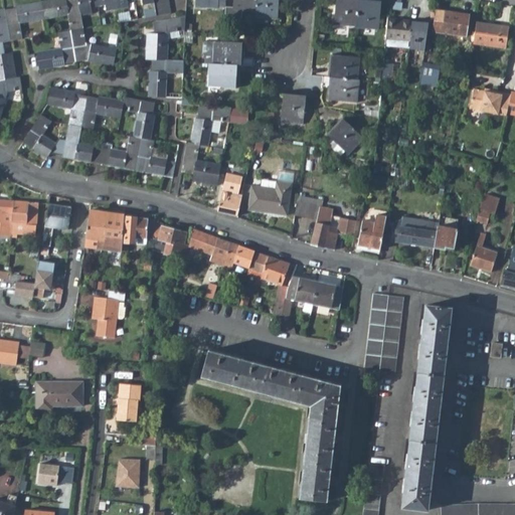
[(44,23),(69,19),(71,32),(83,30),(81,17),(78,1),(66,2),(66,0),(65,0),(41,4),(44,23)]
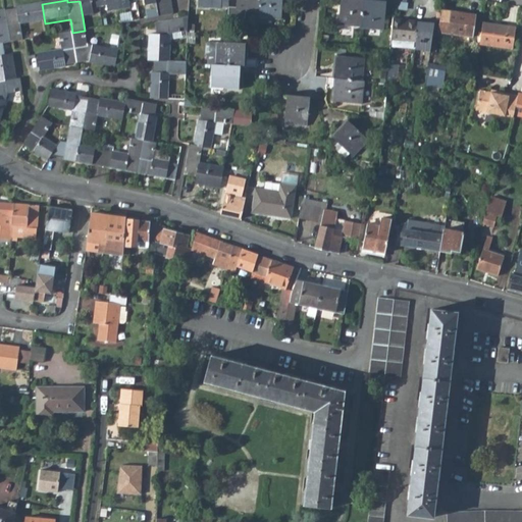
[(101,9),(100,0),(79,0),(80,1),(83,17),(95,15),(94,10),(101,9)]
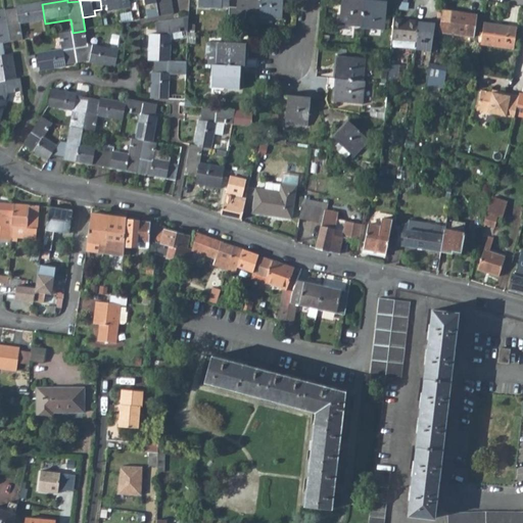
[(109,13),(121,11),(119,0),(100,0),(101,9),(108,8),(109,13)]
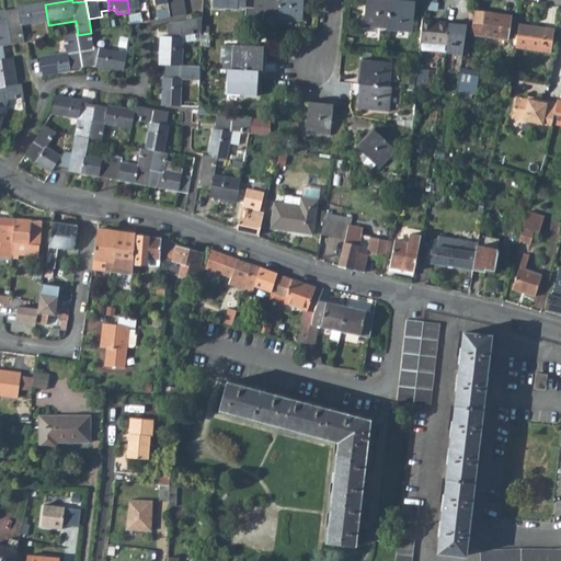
[(127,0),(129,12),(141,10),(141,4),(149,2),(148,0),(127,0)]
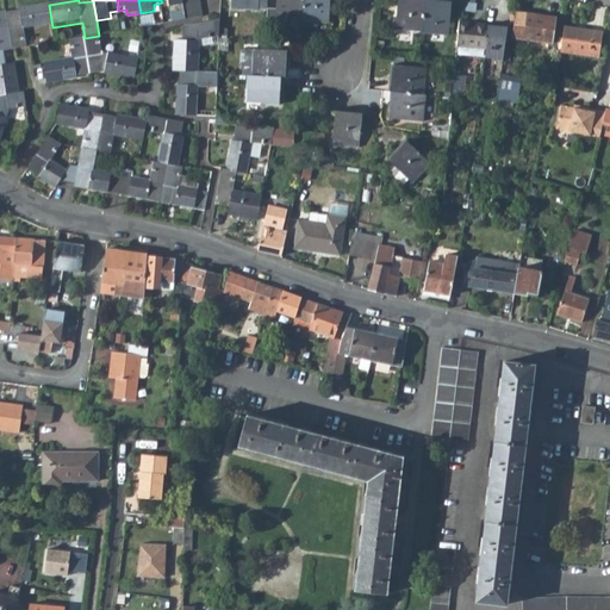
[(278,0),(279,2),(268,1),(268,7),(267,23),(284,24),(288,20),(288,12),(304,13),(304,0),(278,0)]
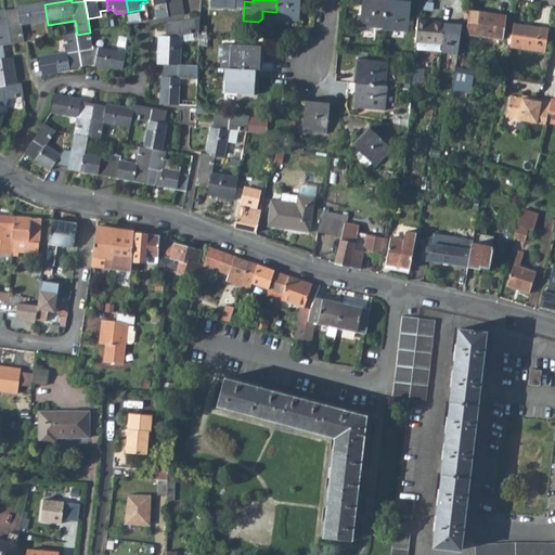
[(300,21),(301,0),(276,0),(276,12),(276,17),(300,21)]
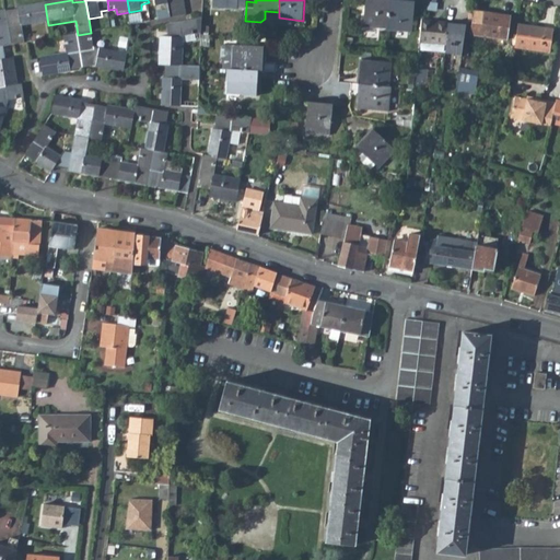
[(364,0),(362,25),(387,27),(389,0),(364,0)]
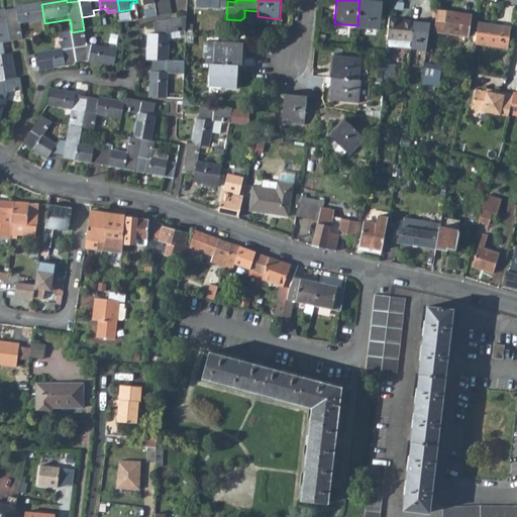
[(382,2),(367,0),(359,0),(357,25),(357,26),(380,28),(382,2)]
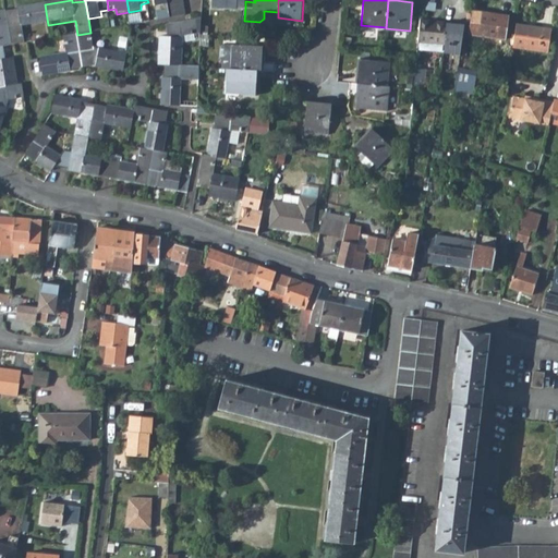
[(183,2),(168,4),(168,5),(169,12),(184,9),(183,2)]
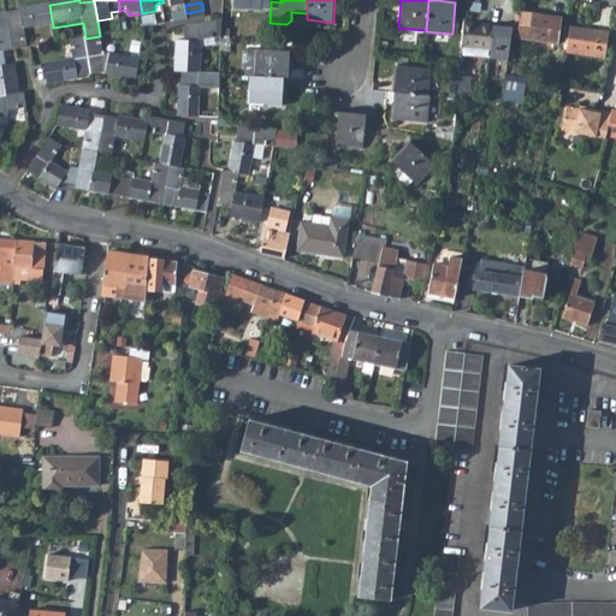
[(53,28),(49,5),(19,10),(21,13),(7,16),(13,52),(27,49),(24,34),(53,28)]
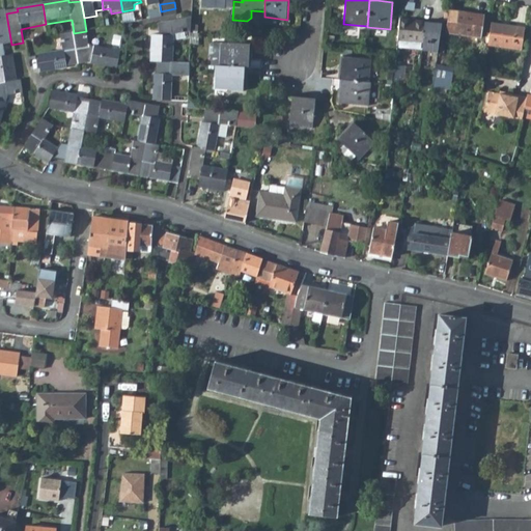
[(161,11),(162,19),(177,17),(175,8),(161,11)]
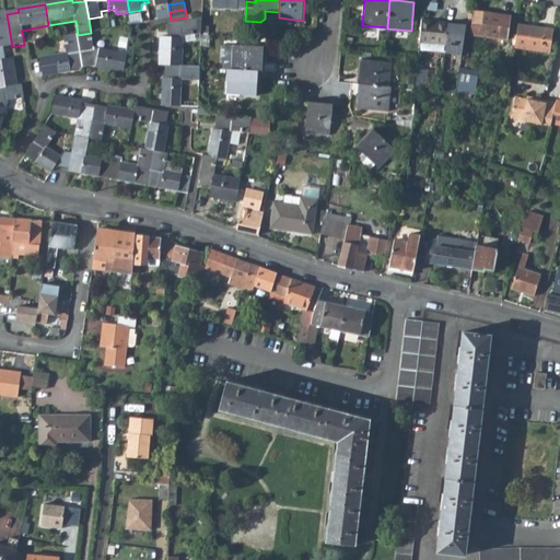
[(0,48),(3,48),(12,47),(7,14),(6,11),(0,12),(0,48)]
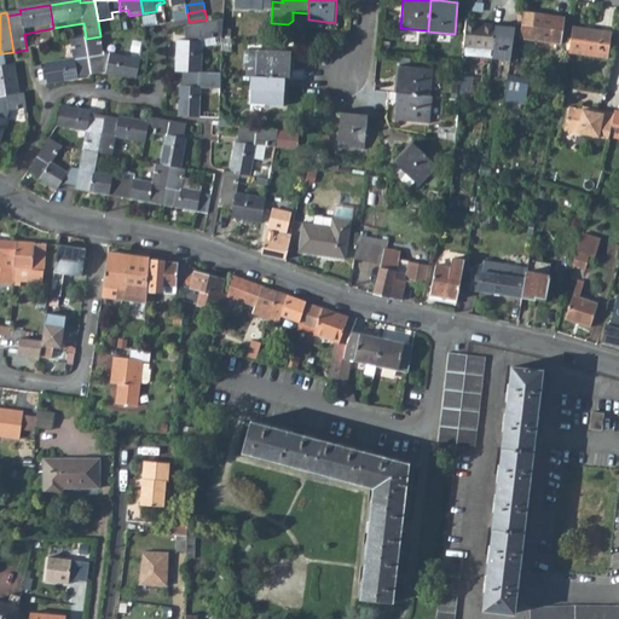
[(173,15),(174,24),(189,22),(187,13),(173,15)]
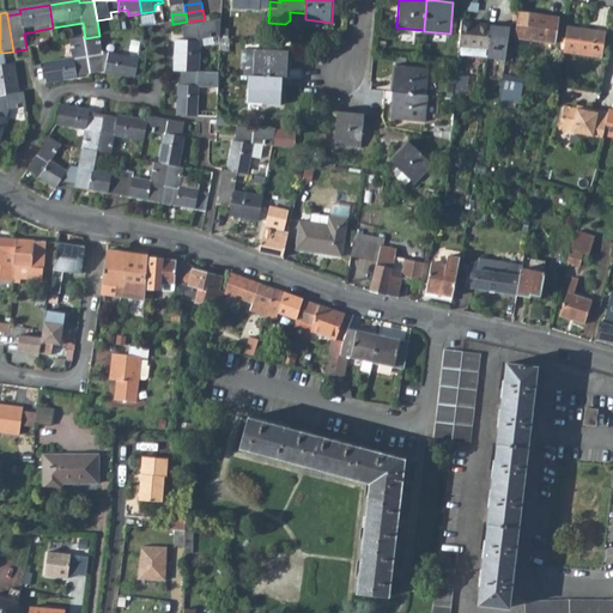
[(554,44),(558,18),(519,13),(516,38),(554,44)]
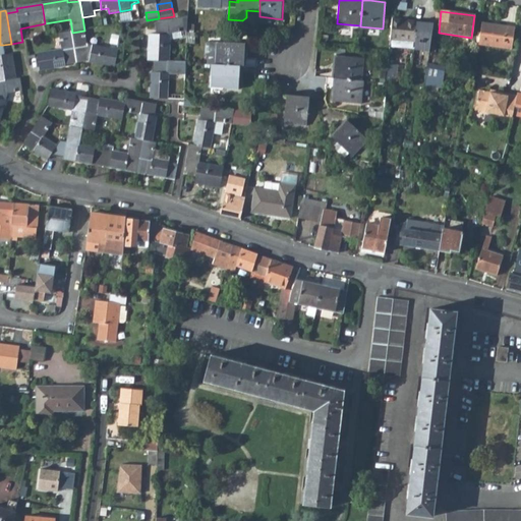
[(171,62),(172,35),(187,33),(187,31),(188,19),(155,24),(158,36),(150,36),(149,61),(155,62),(171,62)]
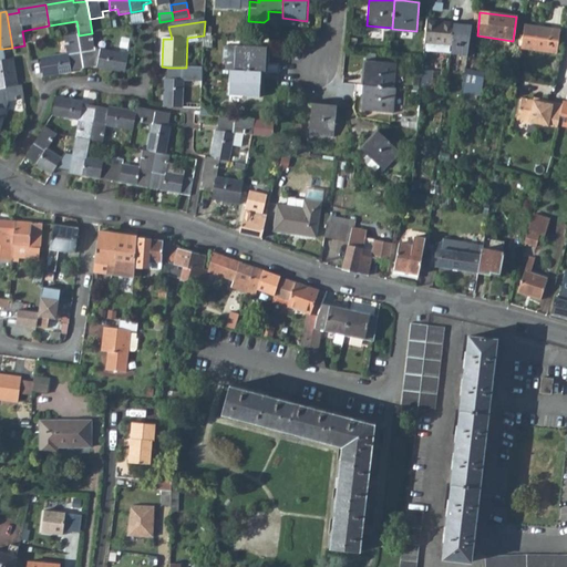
[(451,47),(453,23),(426,21),(424,44),(451,47)]
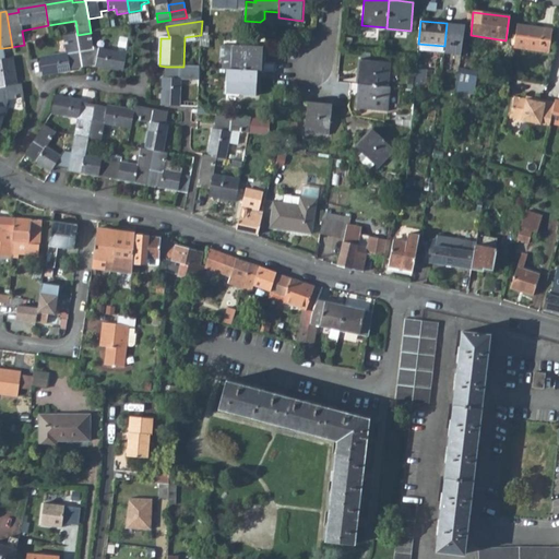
[(518,26),(514,49),(549,55),(554,31),(518,26)]
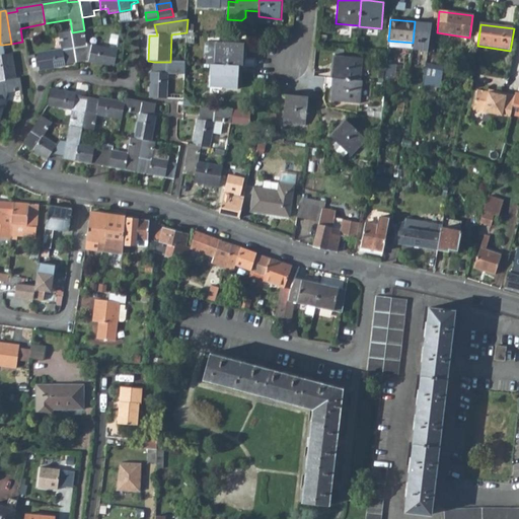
[(115,69),(118,52),(86,46),(84,30),(72,32),(76,63),(88,61),(88,64),(115,69)]
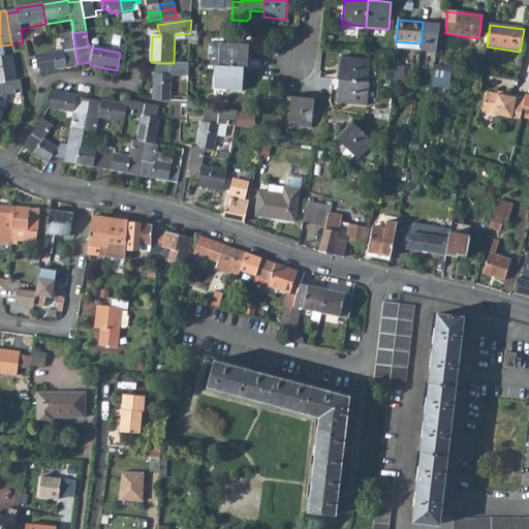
[(421,50),(436,53),(439,33),(422,31),(421,50)]
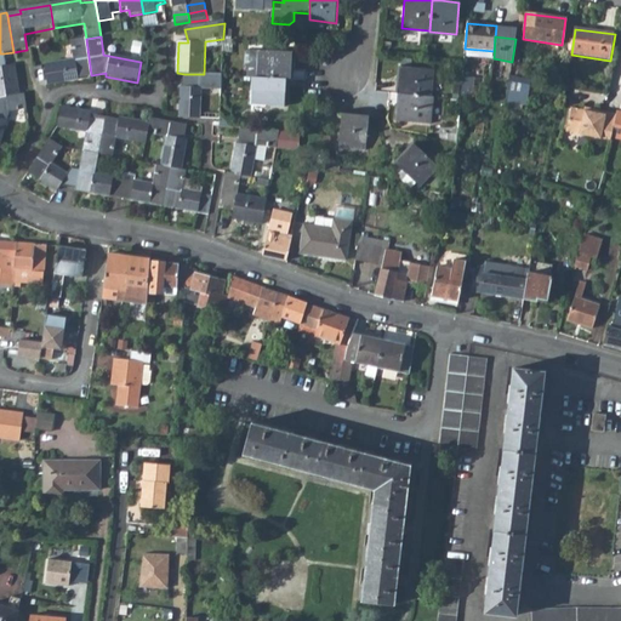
[(73,61),(43,66),(46,86),(74,83),(73,79),(91,75),(86,39),(70,41),(73,61)]
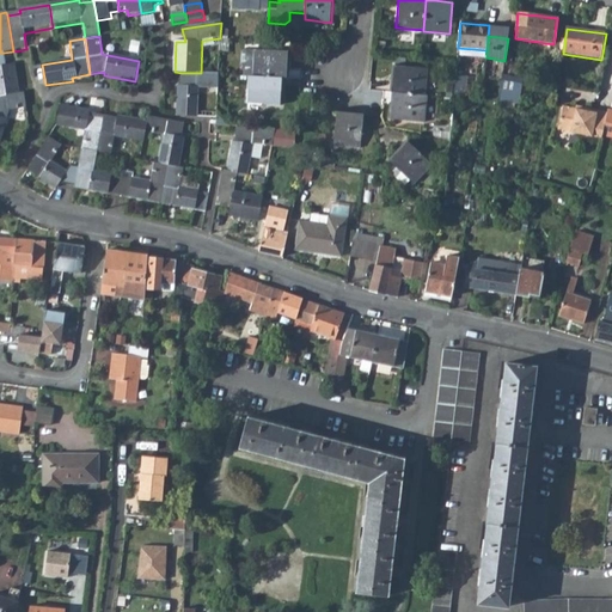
[(283,79),(287,79),(289,50),(256,48),(256,50),(254,75),(283,79)]
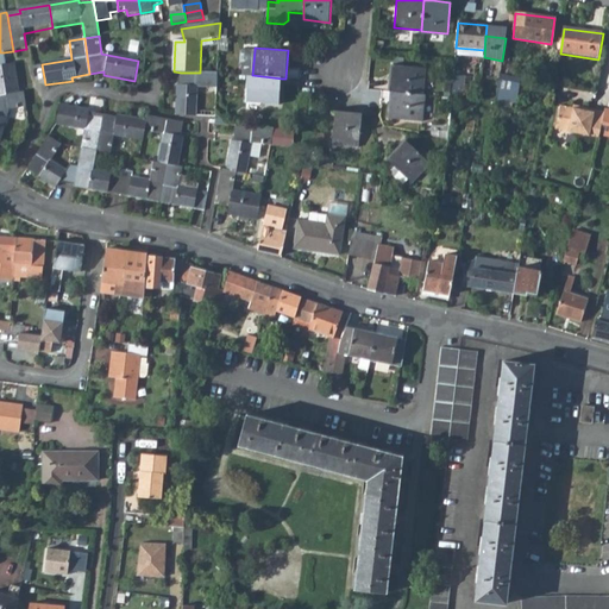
[(249,75),(252,75),(255,50),(245,50),(243,52),(242,63),(244,66),(243,75),(249,75)]
